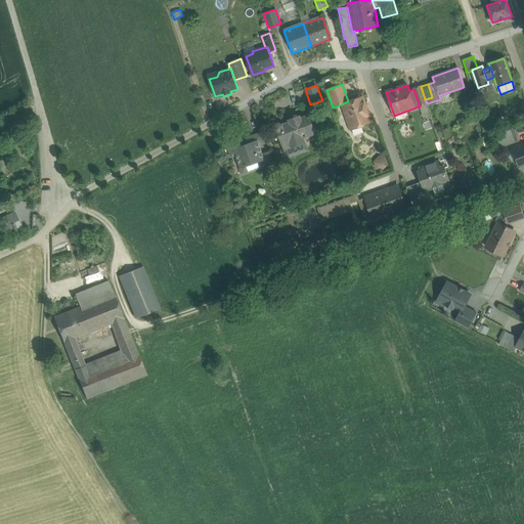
[(425,99),(421,86),(413,89),(420,106),(427,103),(425,99)]
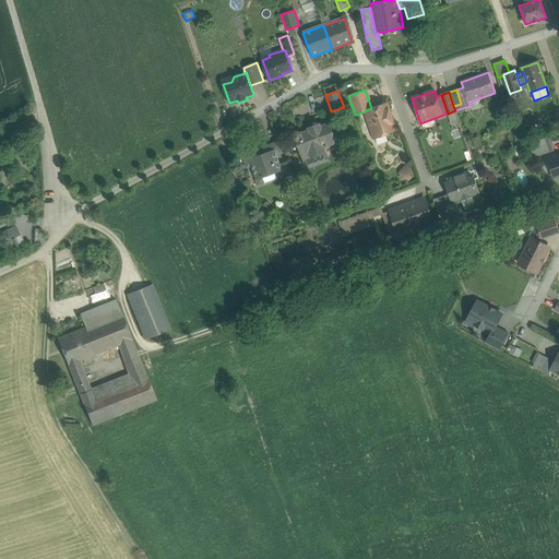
[(511,93),(503,96),(507,106),(514,103),(511,93)]
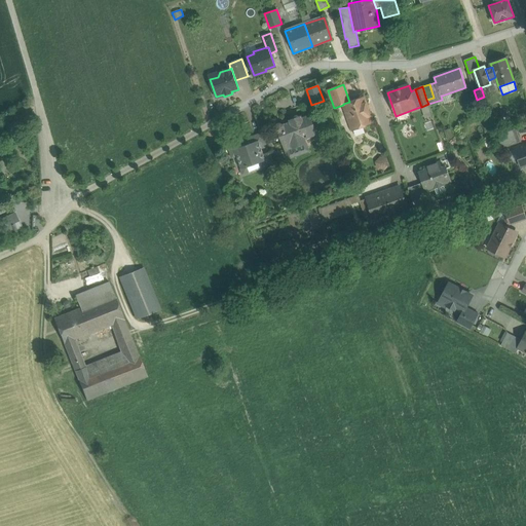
[(349,102),(343,104),(343,105),(352,128),(361,125),(364,126),(373,123),(364,97),(349,102)]
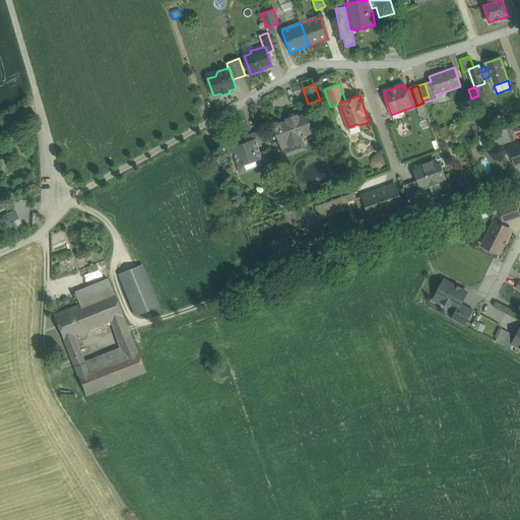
[(12,110),(3,114),(6,120),(14,116),(12,110)]
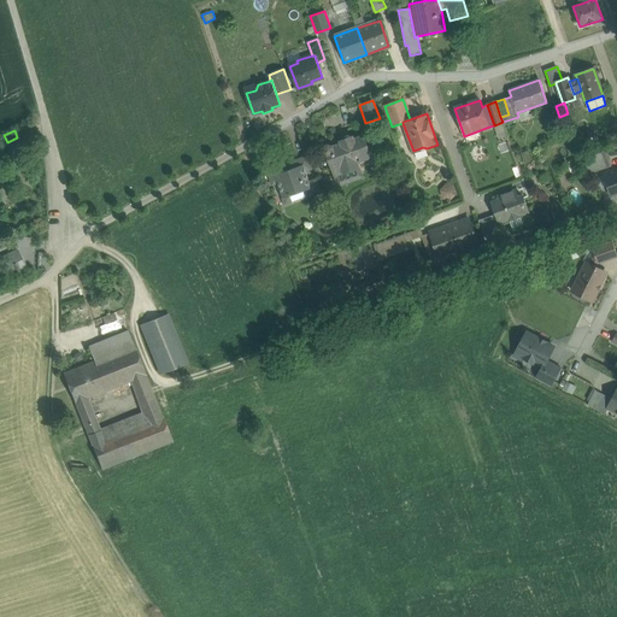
[(347,135),(346,136),(345,139),(345,140),(340,141),(341,144),(331,147),(328,145),(323,146),(322,151),(323,154),(328,157),(331,169),(341,165),(344,174),(359,168),(357,163),(371,157),(372,156),(374,154),(374,153),(374,151),(372,150),(371,150),(370,148),(368,150),(363,136),(353,140),(353,136),(351,137),(350,136),(347,135)]
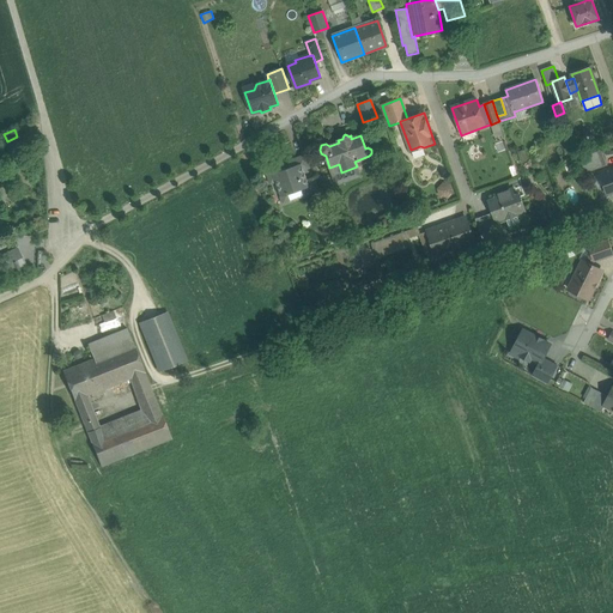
[(525,150),(517,152),(521,164),(528,162),(525,150)]
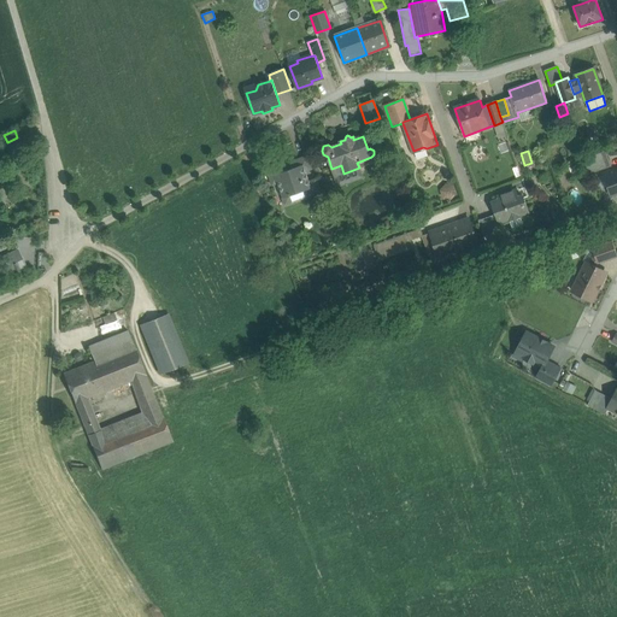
[(307,156),(294,160),(295,164),(297,168),(303,165),(305,172),(312,170),(307,156)]
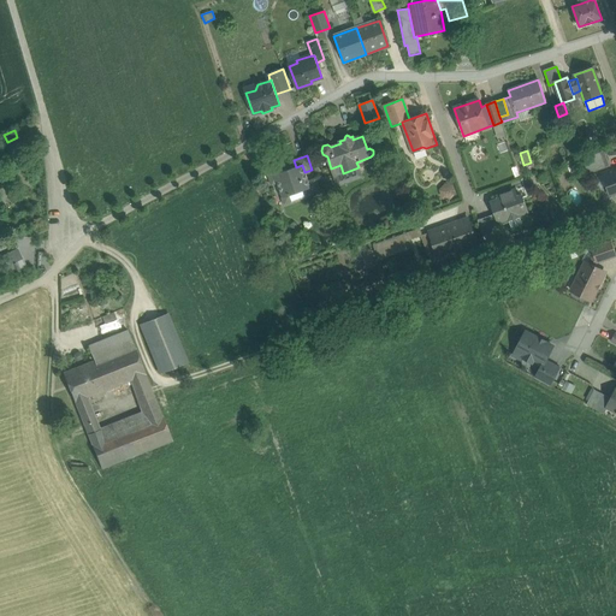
[(276,159),(264,164),(271,185),(277,183),(274,175),(280,172),(279,170),(276,159)]
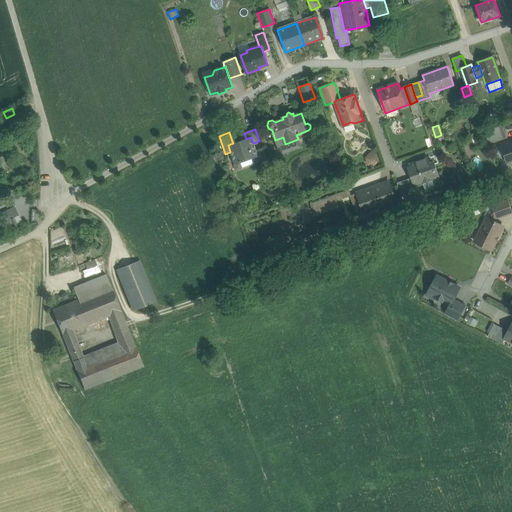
[(245,136),(232,141),(233,143),(228,145),(230,152),(235,165),(253,158),(258,156),(256,150),(253,143),(251,137),(246,139),(245,136)]
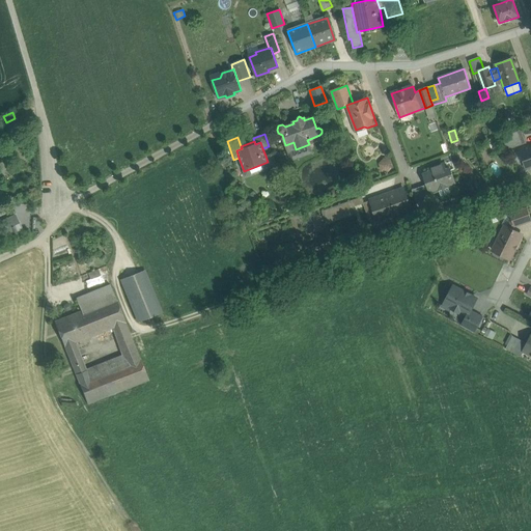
[(530,145),(520,149),(526,168),(530,166),(530,145)]
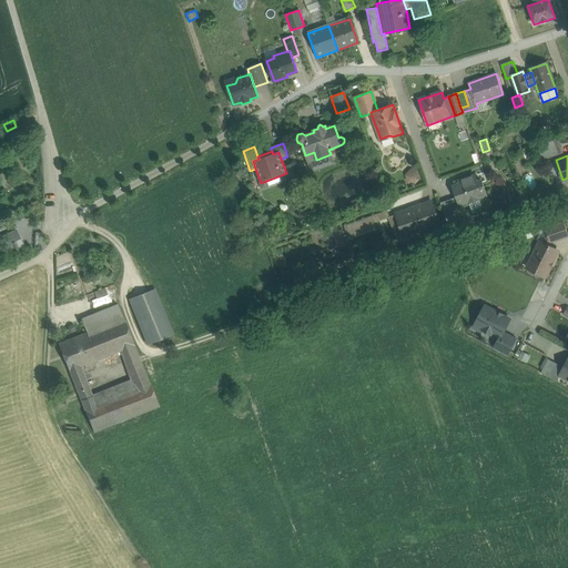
[(286,173),(281,175),(283,182),(295,178),(291,164),(284,166),(286,173)]
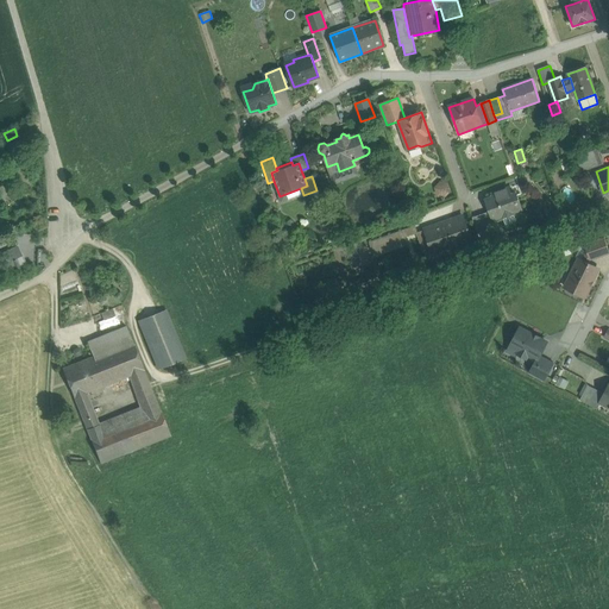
[(446,198),(451,192),(449,183),(440,182),(434,188),(438,196),(446,198)]
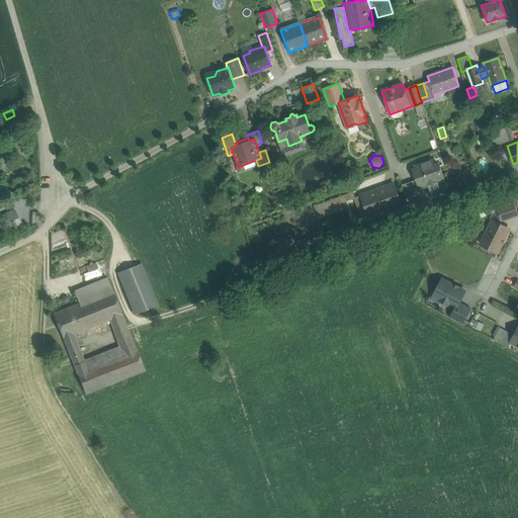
[(433,160),(419,165),(419,168),(415,169),(418,176),(416,177),(416,180),(419,186),(420,186),(427,183),(428,185),(437,182),(436,180),(444,177),(439,165),(436,166),(433,160)]
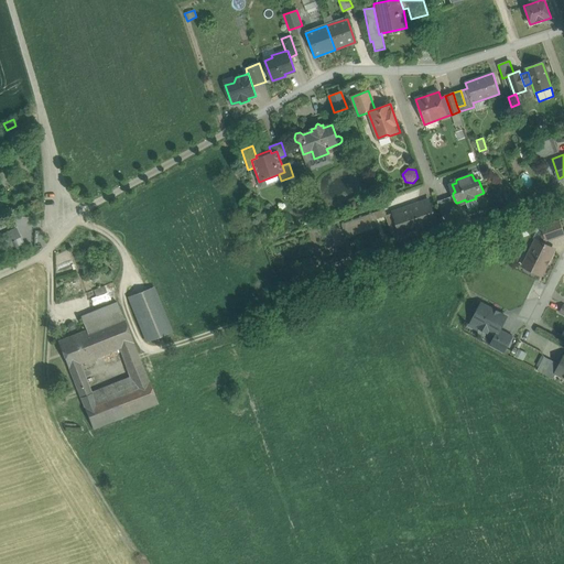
[(453,196),(437,202),(443,216),(459,209),(457,203),(456,203),(453,196)]
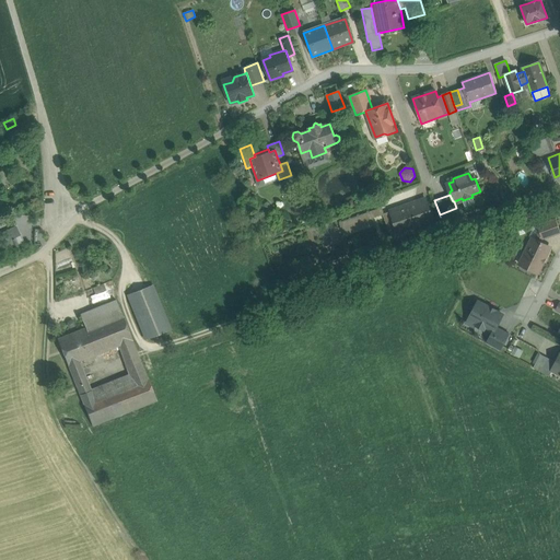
[(426,199),(391,211),(398,234),(434,221),(426,199)]
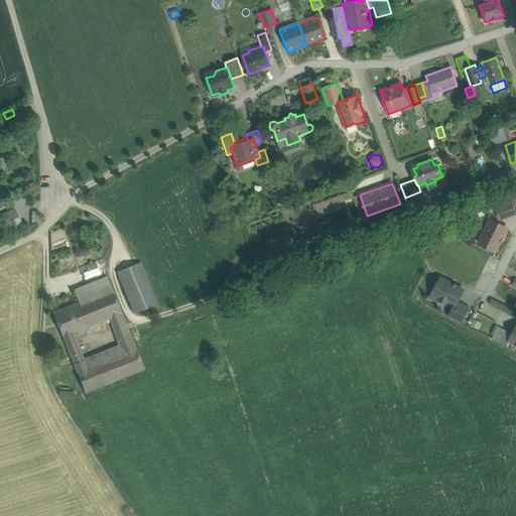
[(341,195),(312,205),(316,217),(318,216),(343,207),(343,208),(345,207),(341,195)]
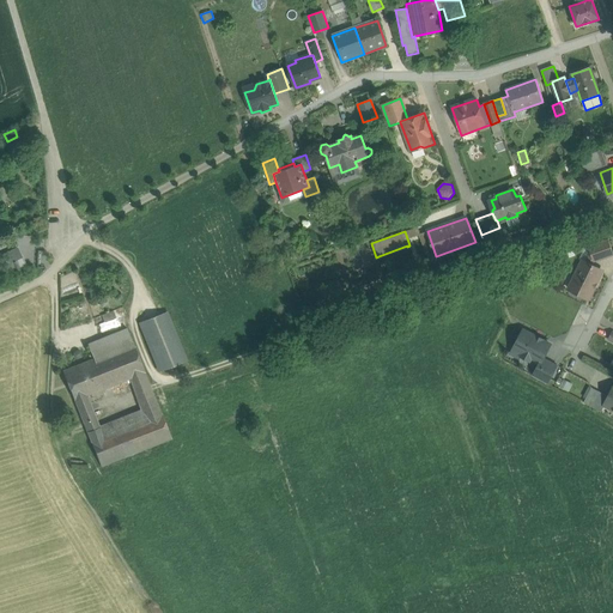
[(612,252),(608,240),(588,247),(590,254),(594,262),(612,255),(612,252)]
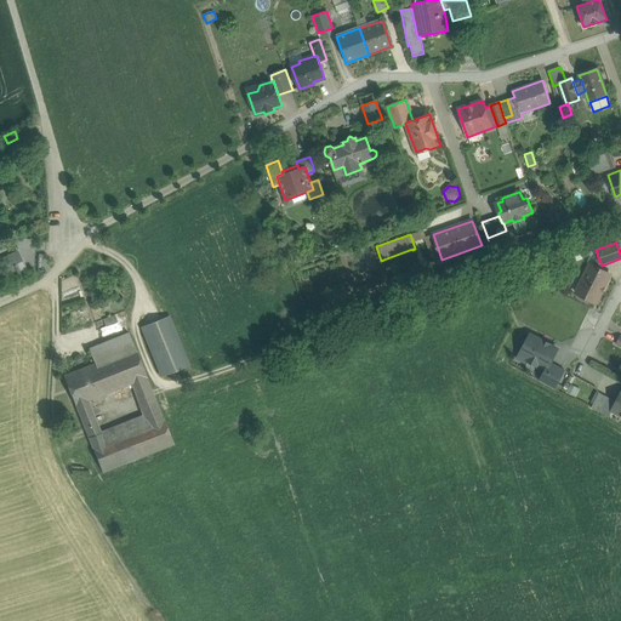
[(18,251),(3,258),(11,278),(16,275),(17,279),(23,277),(22,273),(27,271),(18,251)]
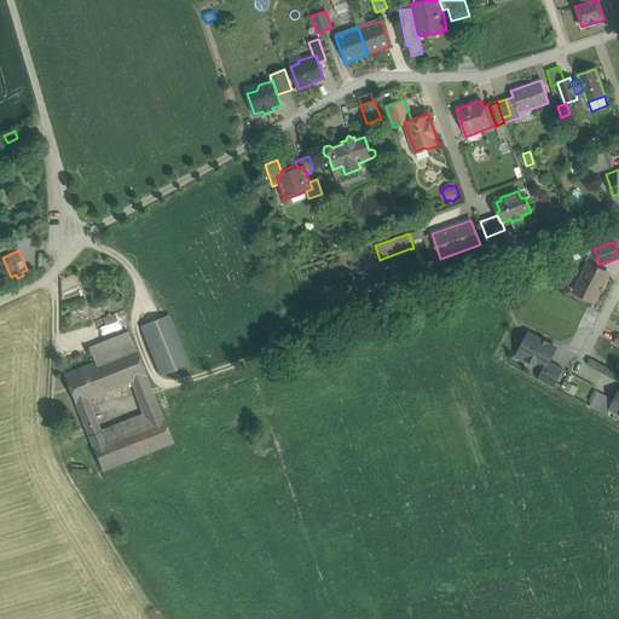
[(593,266),(588,264),(574,291),(594,301),(608,273),(597,268),(600,265),(596,256),(593,266)]
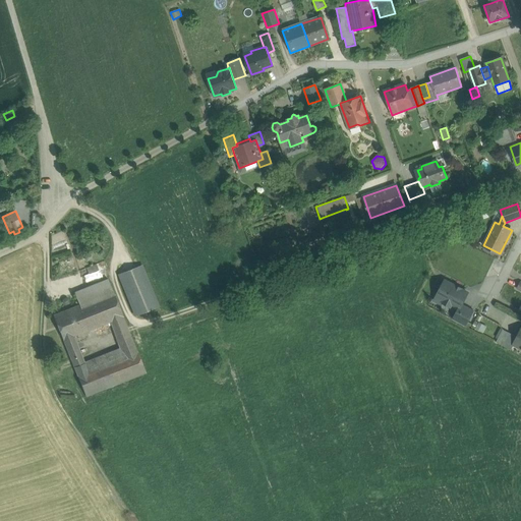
[(96,264),(81,269),(87,283),(101,277),(96,264)]
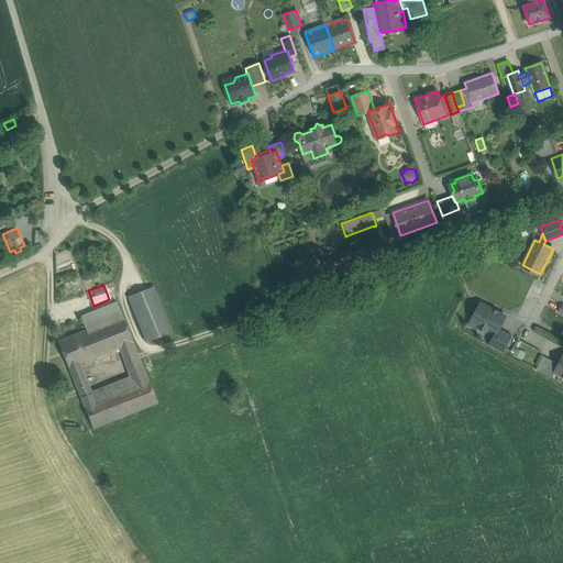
[(170,331),(153,287),(129,297),(146,341),(170,331)]
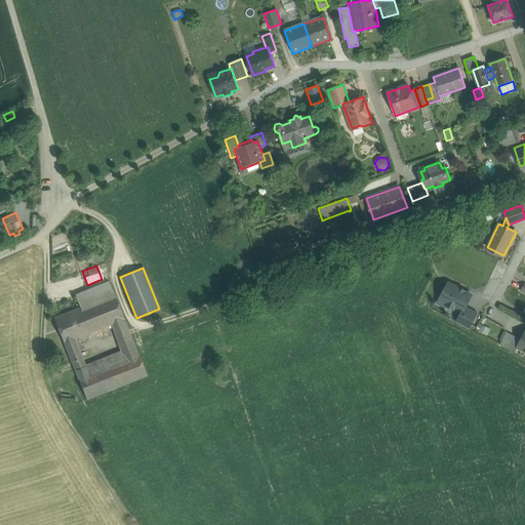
[(109,281),(75,294),(80,308),(81,307),(114,294),(109,281)]
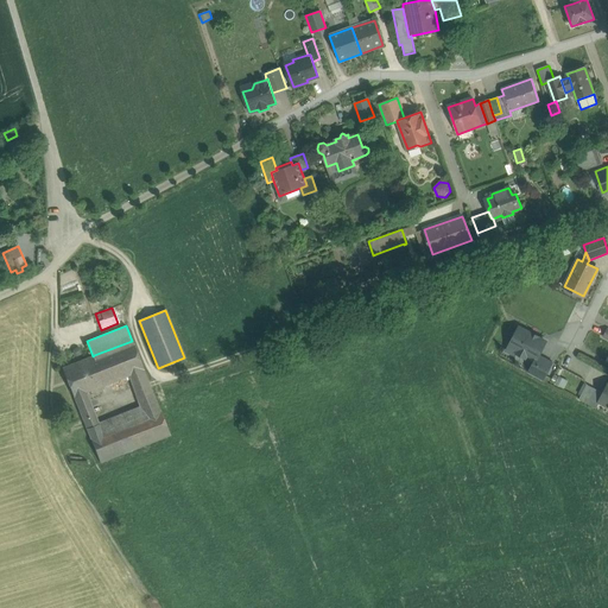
[(546,342),(519,328),(510,347),(507,352),(515,356),(517,354),(525,358),(526,356),(536,360),(536,361),(539,355),(546,342)]
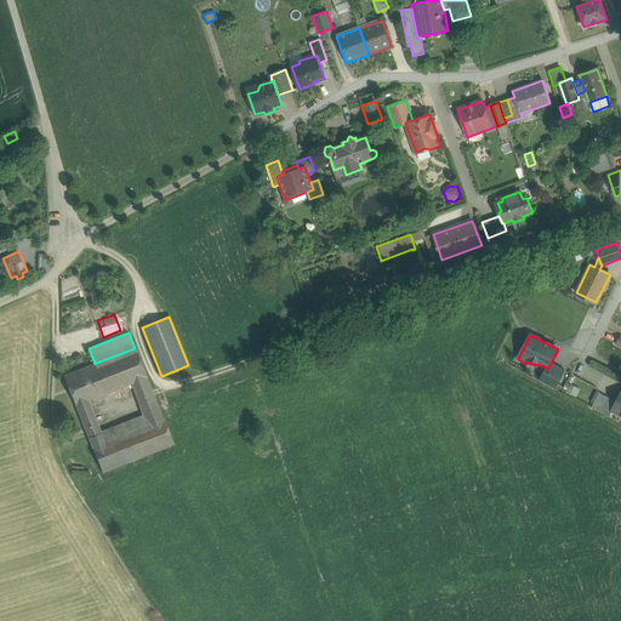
[(135,348),(96,363),(108,392),(132,383),(147,377),(135,348)]
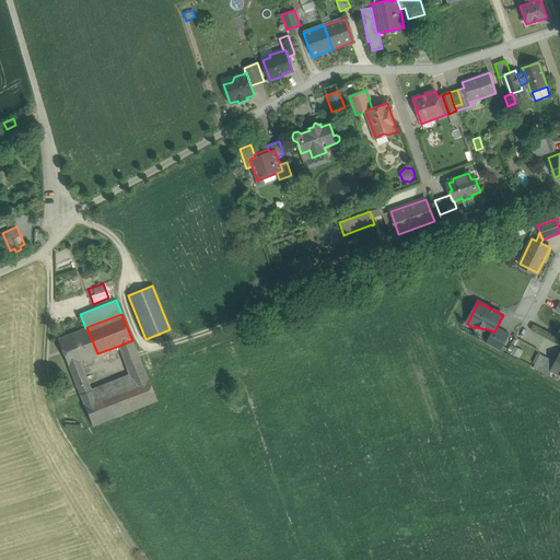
[(85,328),(58,339),(68,365),(79,361),(97,353),(86,327),(85,328)]
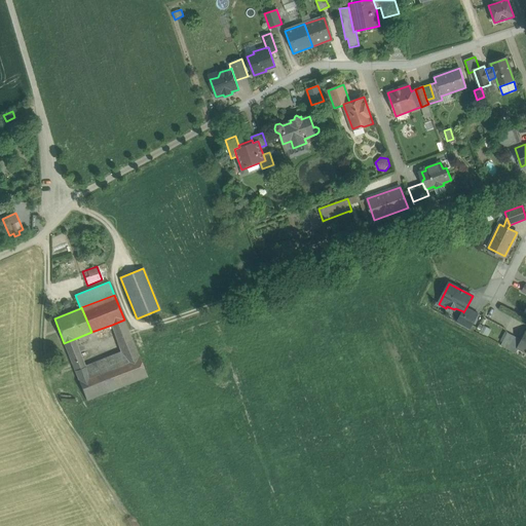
[(478,313),(466,307),(463,312),(463,311),(457,323),(470,329),(478,313)]
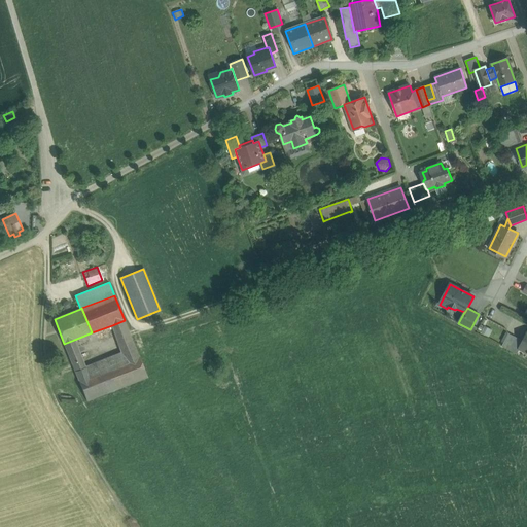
[(125,320),(112,325),(118,342),(131,338),(125,320)]
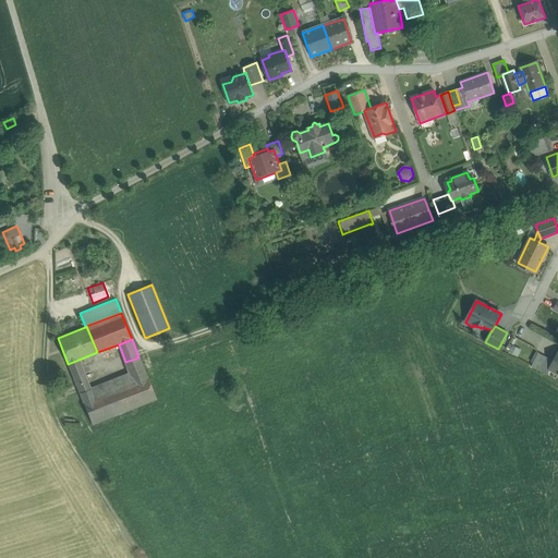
[(554,361),(538,353),(532,366),(547,375),(550,370),(549,368),(554,361)]
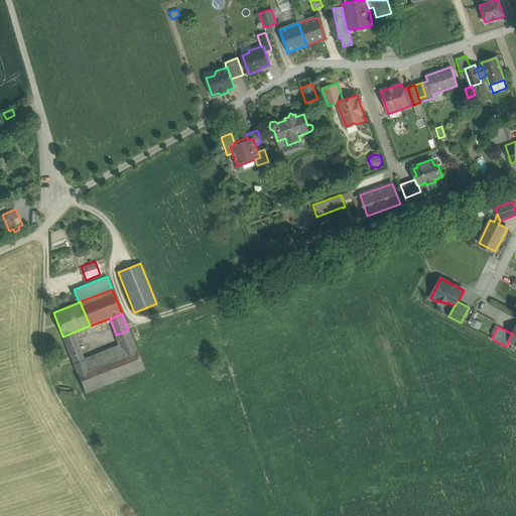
[(128,331),(116,335),(119,345),(121,351),(122,357),(137,351),(128,331)]
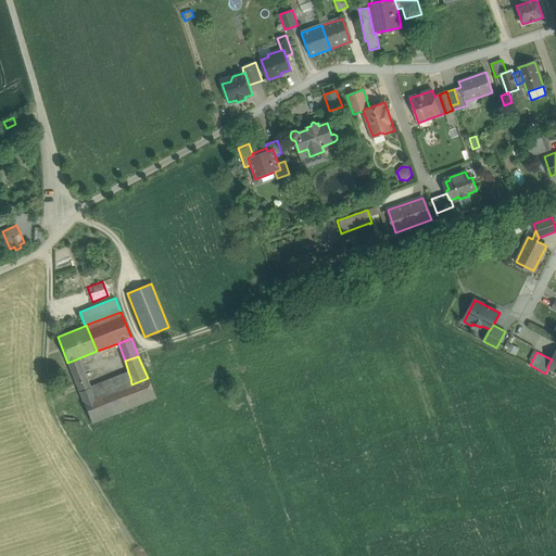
[(78,358),(67,363),(81,397),(92,393),(90,387),(78,358)]
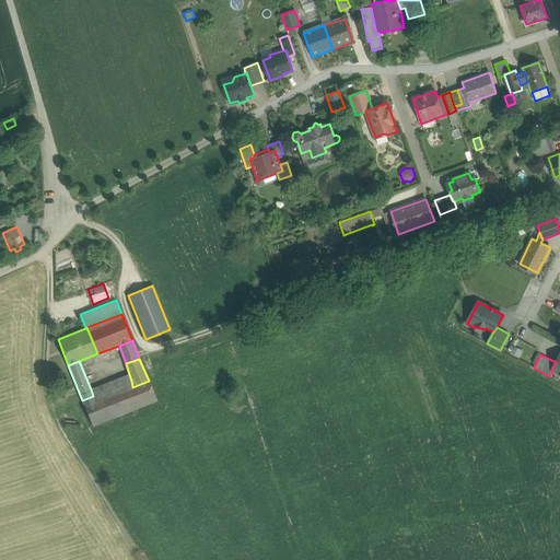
[(93,396),(131,381),(129,374),(91,389),(93,396)]
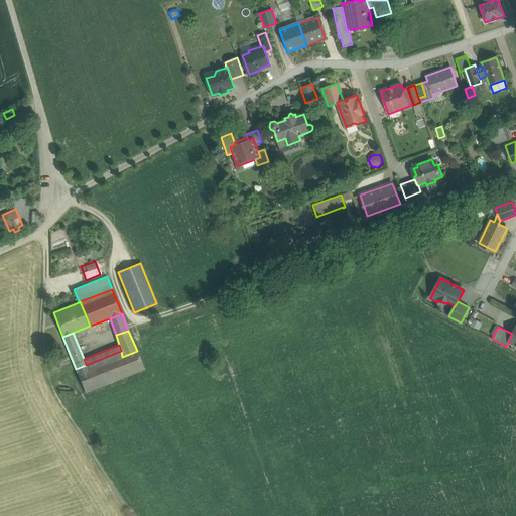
[(122,357),(121,351),(86,365),(76,369),(86,393),(144,369),(137,351),(122,357)]
